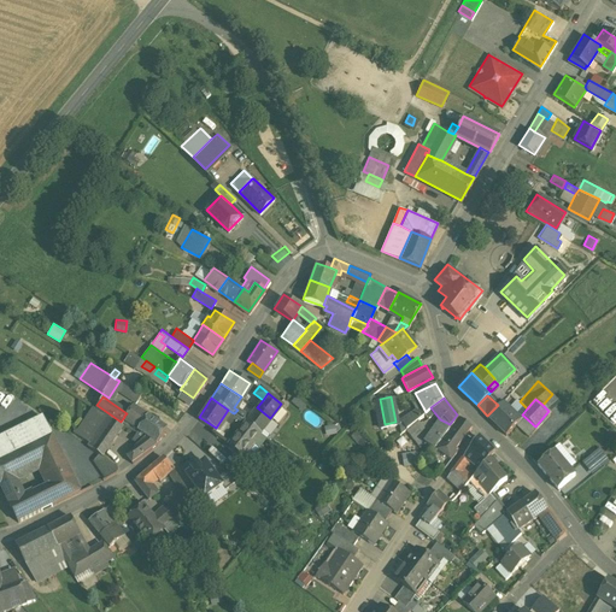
[(520,417),(503,400),(498,405),(487,416),(505,433),(515,423),(520,417)]
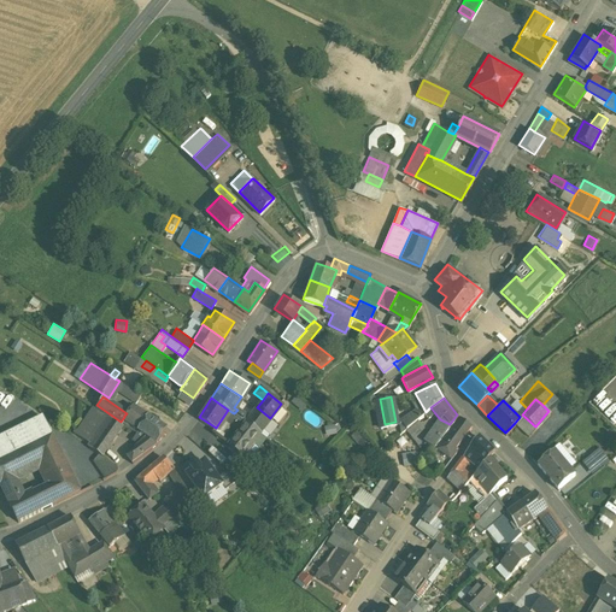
[(127,413),(124,416),(124,417),(132,422),(139,427),(147,415),(133,404),(127,413)]
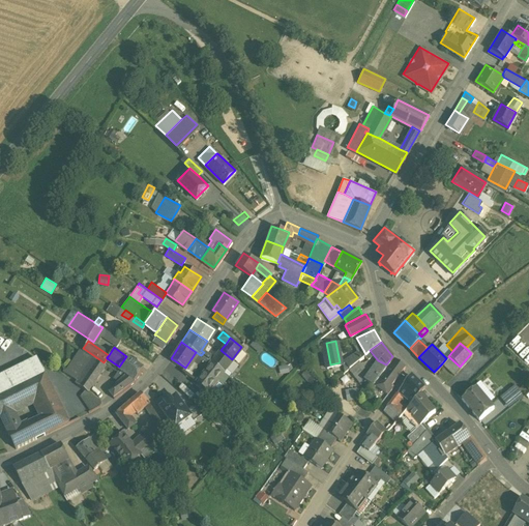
[(105,364),(80,348),(64,371),(77,379),(75,382),(84,388),(87,390),(105,364)]
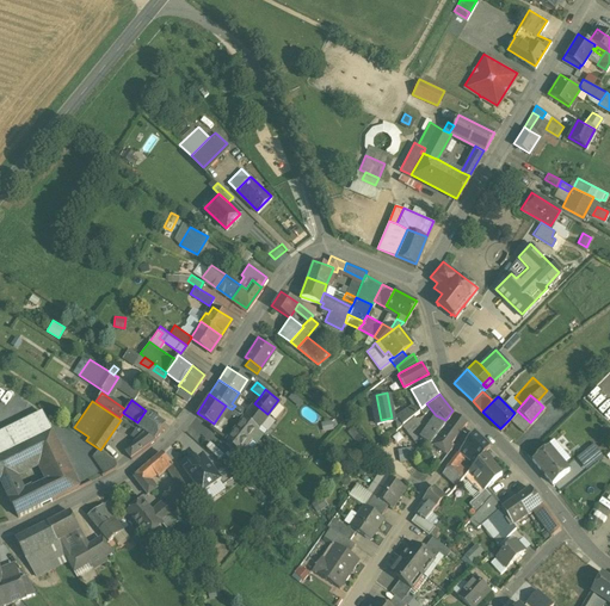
[(267,414),(254,403),(247,414),(244,416),(258,426),(267,414)]
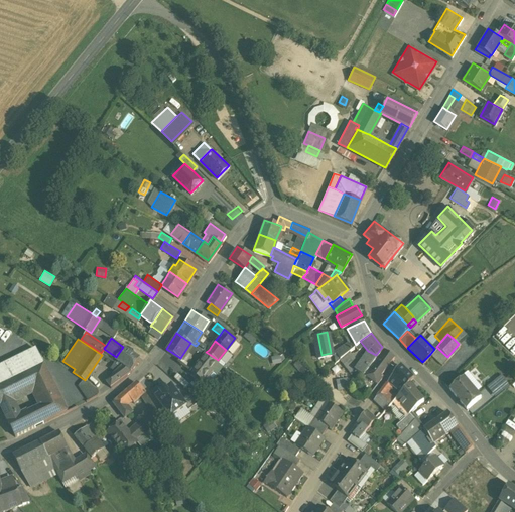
[(348,342),(336,350),(339,357),(349,350),(351,348),(349,343),(348,342)]
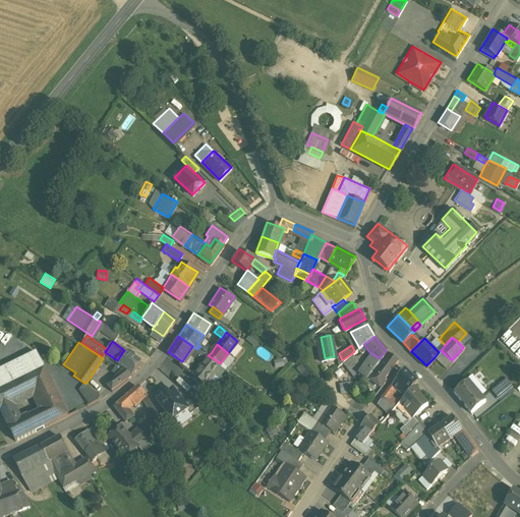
[(211,353),(200,346),(197,349),(208,356),(208,355),(211,353)]
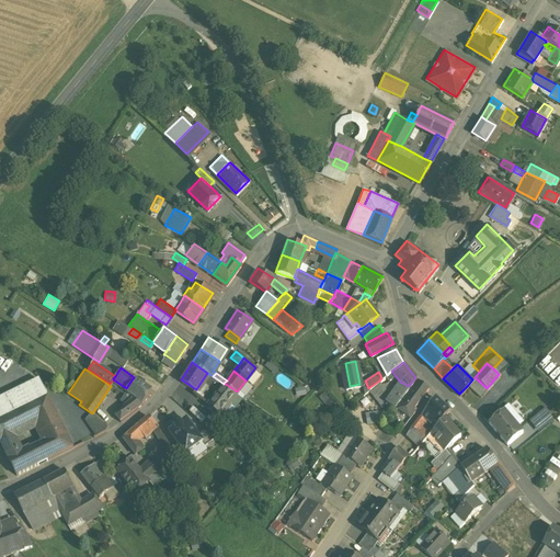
[(213,376),(210,375),(207,378),(220,387),(224,384),(213,376)]
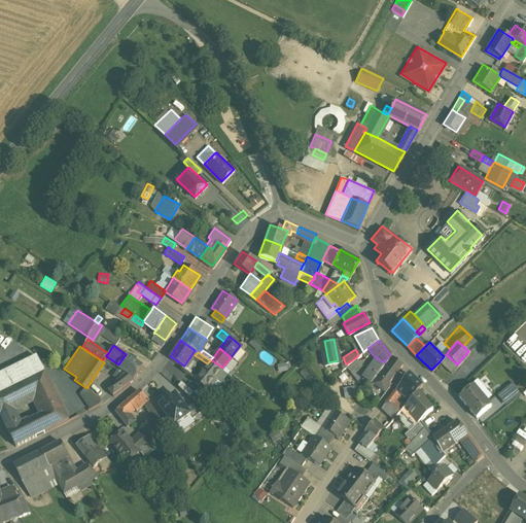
[(376,358),(371,352),(365,356),(370,361),(371,360),(373,362),(376,358)]
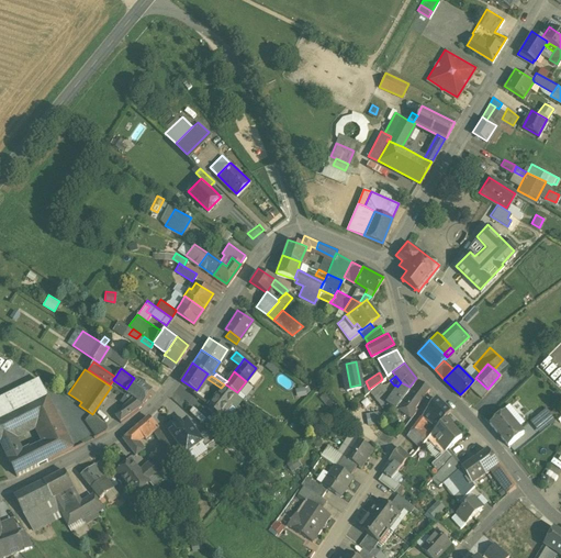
[(38,378),(0,397),(0,417),(27,404),(47,394),(38,378)]
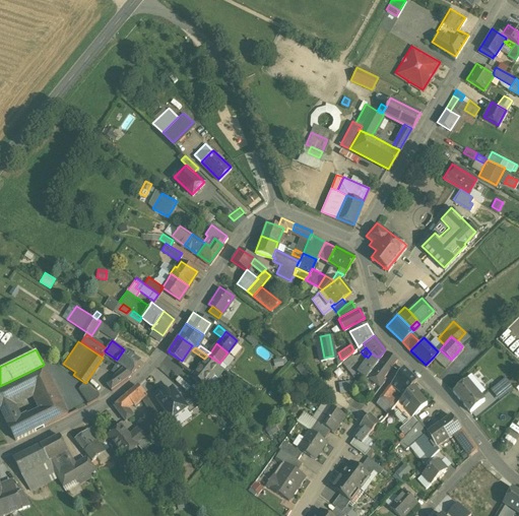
[(140,361),(124,349),(117,360),(116,362),(132,372),(140,361)]
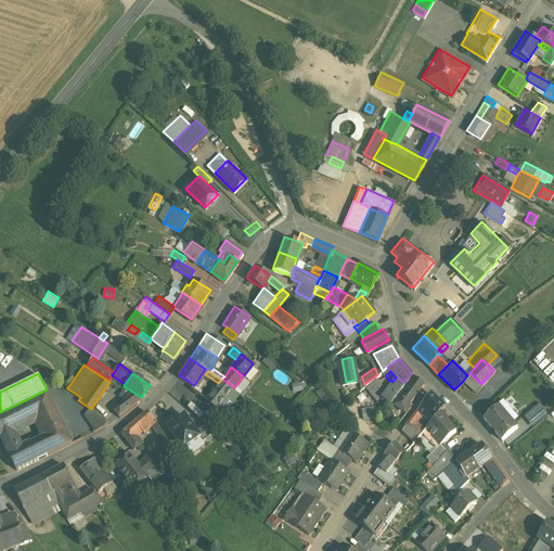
[(404,382),(397,392),(409,401),(423,383),(411,373),(404,382)]
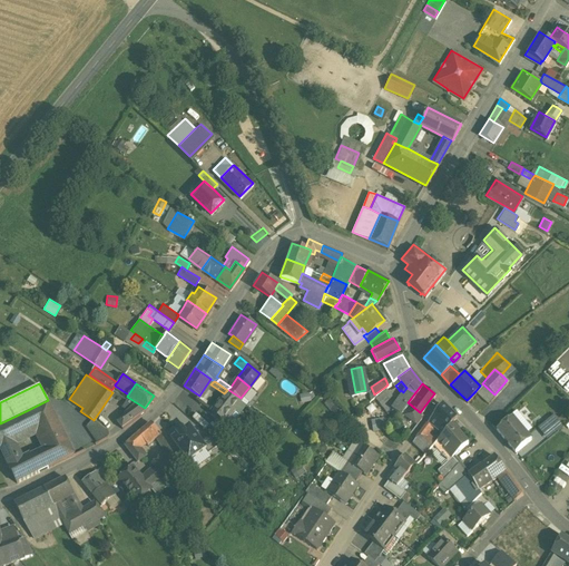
[(494,394),(482,383),(480,386),(476,391),(488,401),(494,394)]
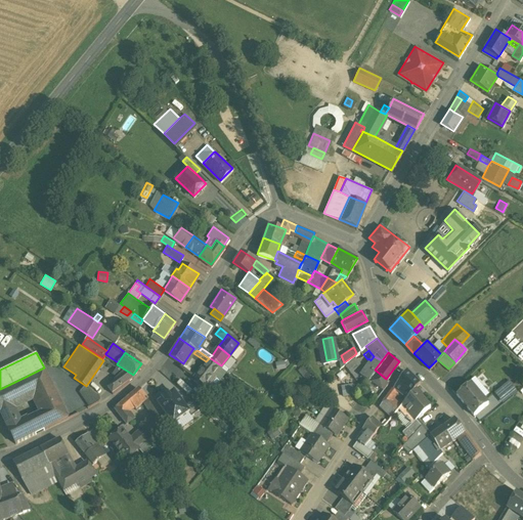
[(344,362),(350,372),(360,363),(354,355),(344,362)]
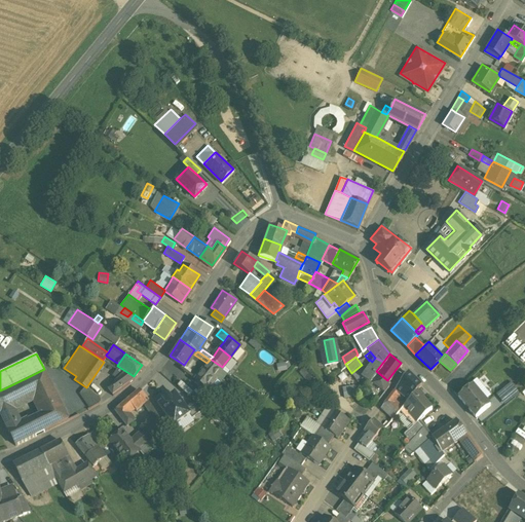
[(372,362),(361,376),(369,381),(371,379),(376,371),(383,362),(375,358),(372,362)]
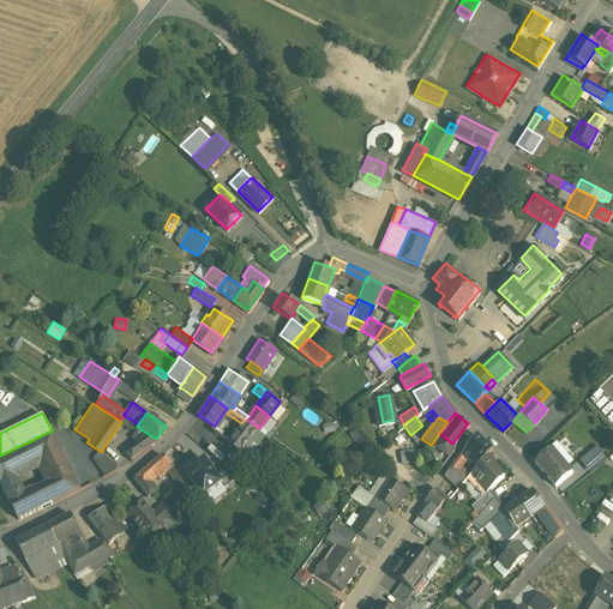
[(258,429),(245,420),(241,423),(228,441),(240,451),(241,451),(251,439),(258,429)]
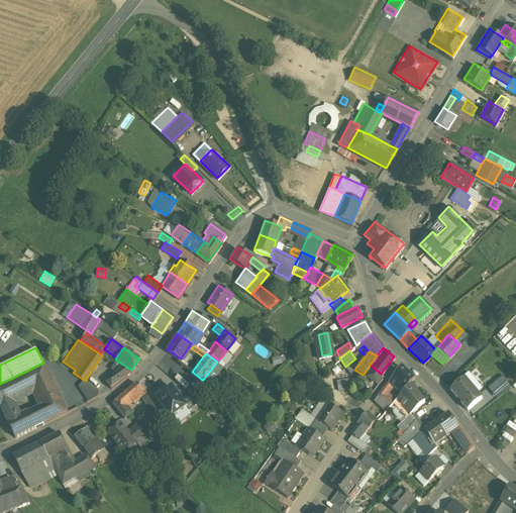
[(131,370),(115,360),(110,368),(115,371),(108,378),(105,381),(110,387),(130,371),(131,370)]
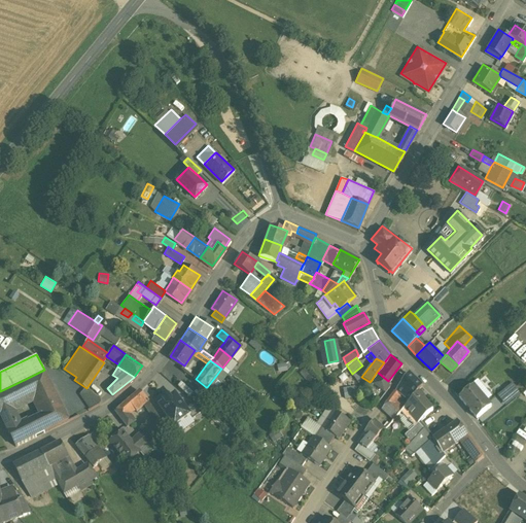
[(12,407),(34,396),(44,417),(30,423),(35,434),(68,418),(44,370),(26,379),(0,391),(0,413),(5,424),(18,419),(12,407)]
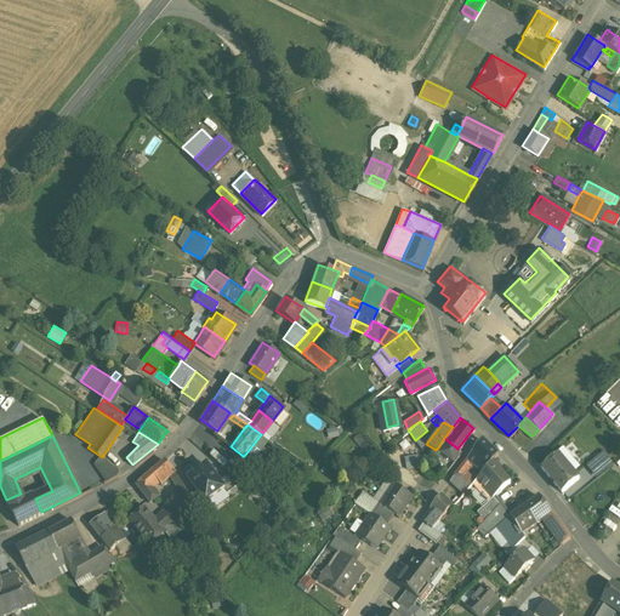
[(458,449),(444,438),(438,448),(453,460),(460,450),(458,449)]
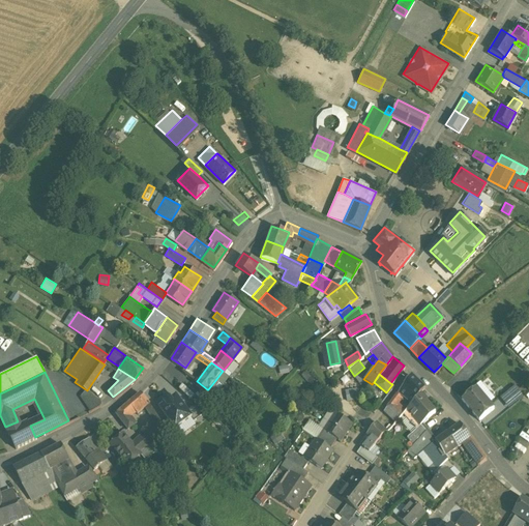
[(410,374),(398,391),(402,393),(401,395),(410,402),(416,396),(419,391),(423,386),(410,374)]
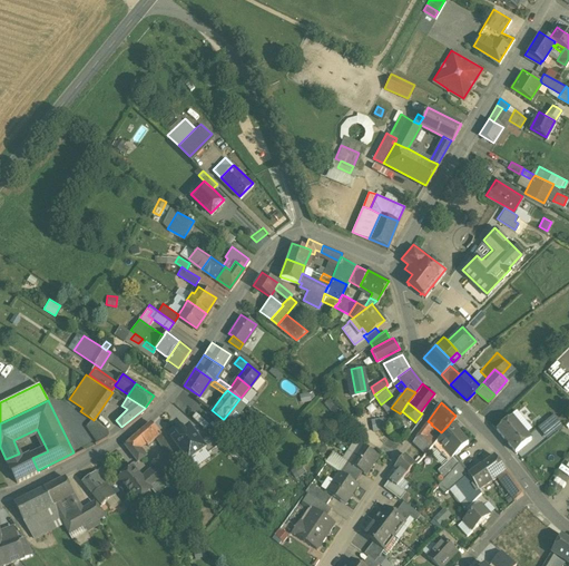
[(233,408),(224,419),(223,419),(229,425),(238,412),(233,408)]
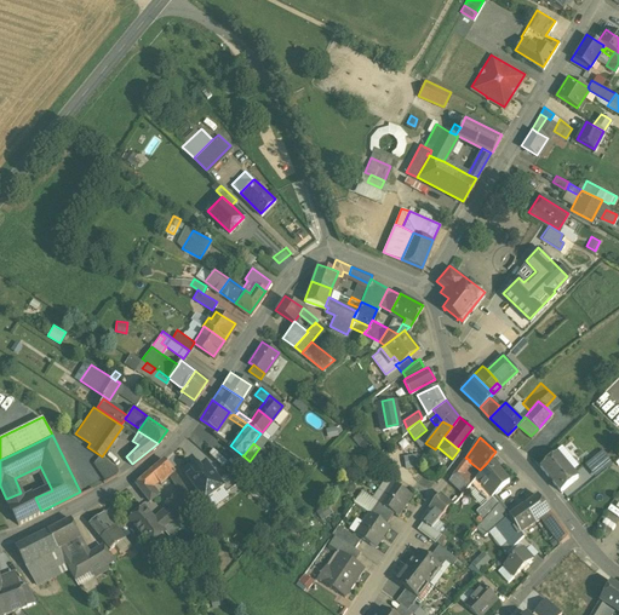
[(595,475),(612,461),(601,448),(584,461),(595,475)]
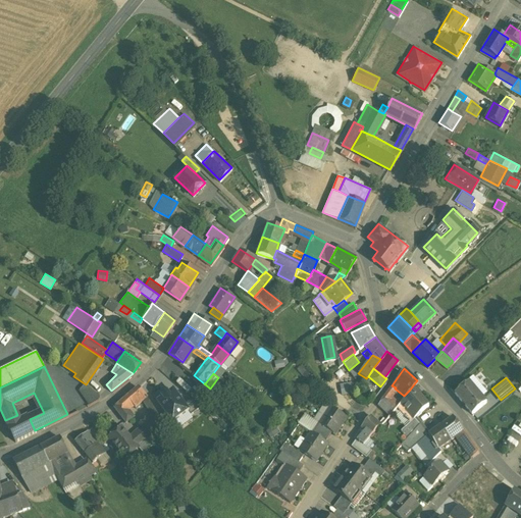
[(468,379),(454,392),(471,412),(485,400),(468,379)]
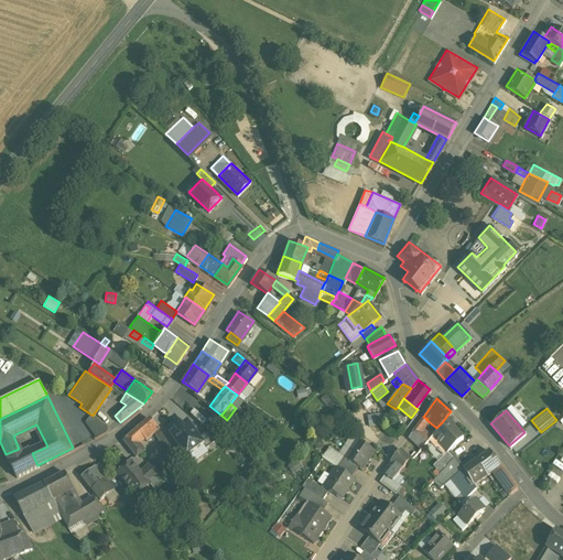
[(380,411),(367,413),(368,424),(382,422),(380,411)]
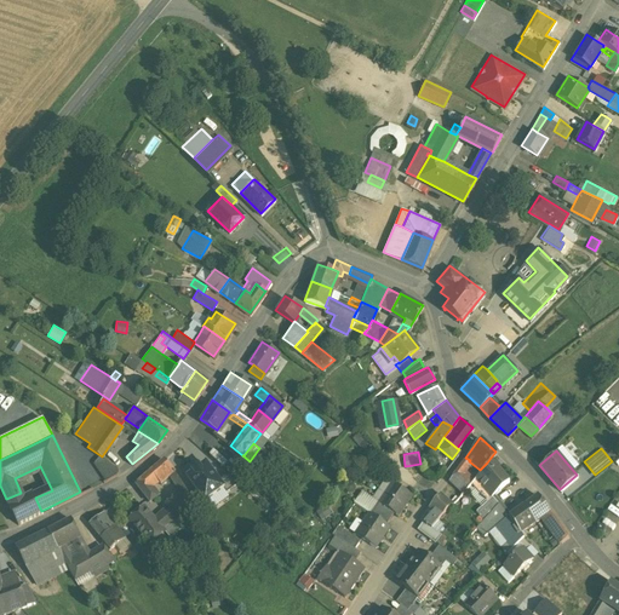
[(102,457),(98,454),(93,460),(105,478),(116,472),(120,470),(102,457)]
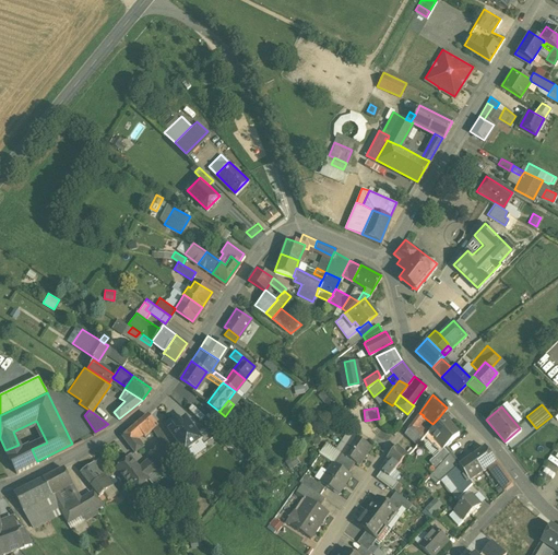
[(419,413),(419,412),(414,418),(418,423),(423,416),(424,415),(419,413)]
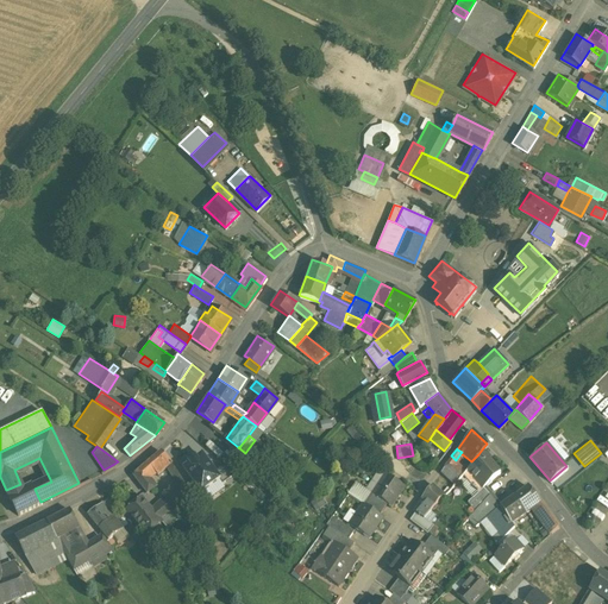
[(161,450),(140,466),(146,476),(154,470),(157,472),(167,464),(170,460),(161,450)]
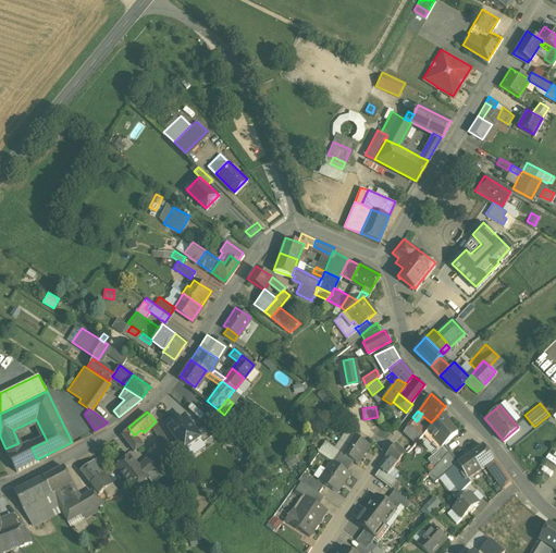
[(431,422),(427,429),(441,445),(442,444),(457,431),(441,412),(437,416),(431,422)]
